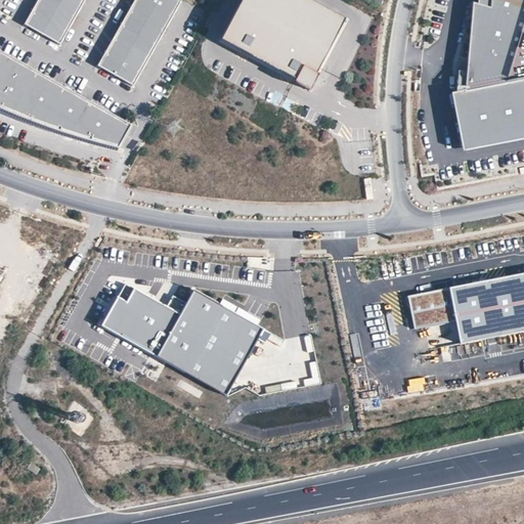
[(60,44),(85,0),(38,0),(25,25),(60,44)]
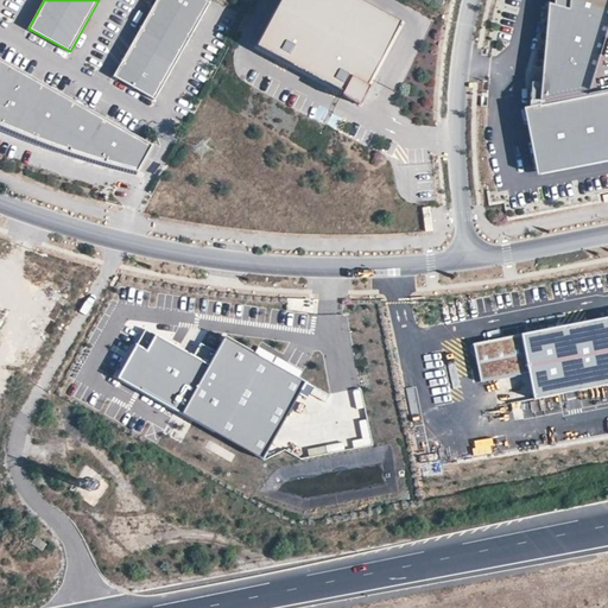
[(201,19),(209,2),(204,0),(157,0),(150,12),(141,29),(132,44),(122,61),(114,77),(133,88),(154,100),(164,83),(173,68),(182,51),(191,36),(201,19)]
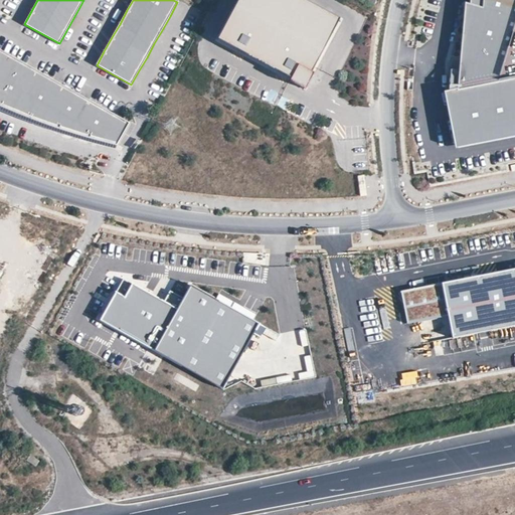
[(290,81),(306,90),(314,73),(312,72),(340,19),(304,0),(239,0),(219,39),(292,78),(290,81)]
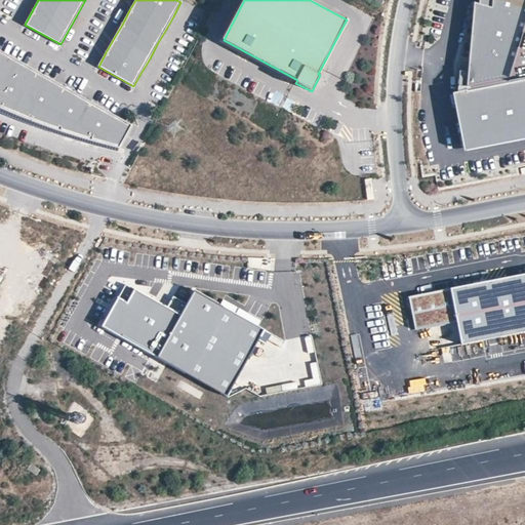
[(465,91),(451,95),(462,151),(524,137),(524,0),(492,0),(492,9),(473,2),(465,91)]
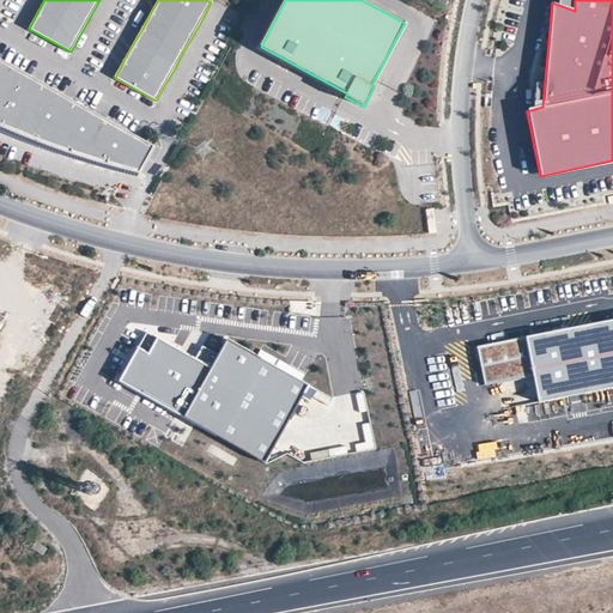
[(0,127),(16,134),(31,140),(66,152),(83,158),(101,164),(139,174),(155,146),(105,119),(56,91),(26,73),(0,59),(0,127)]
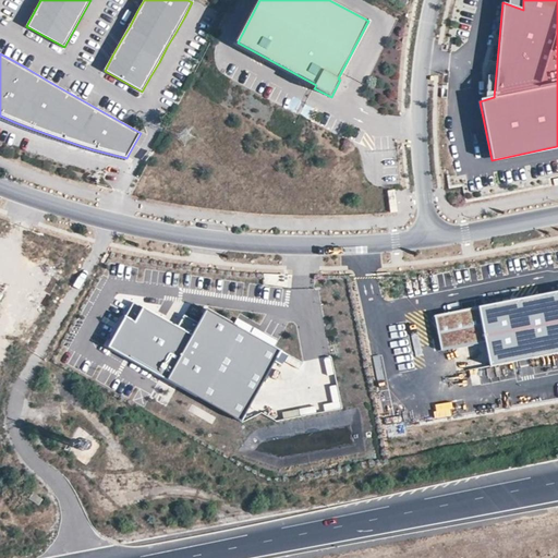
[(397,211),(395,190),(388,191),(390,213),(397,211)]
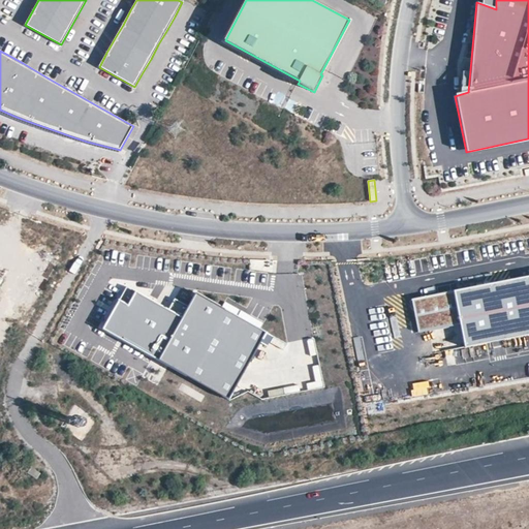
[(528,275),(412,299),(418,333),(462,324),(466,346),(528,334),(528,275)]
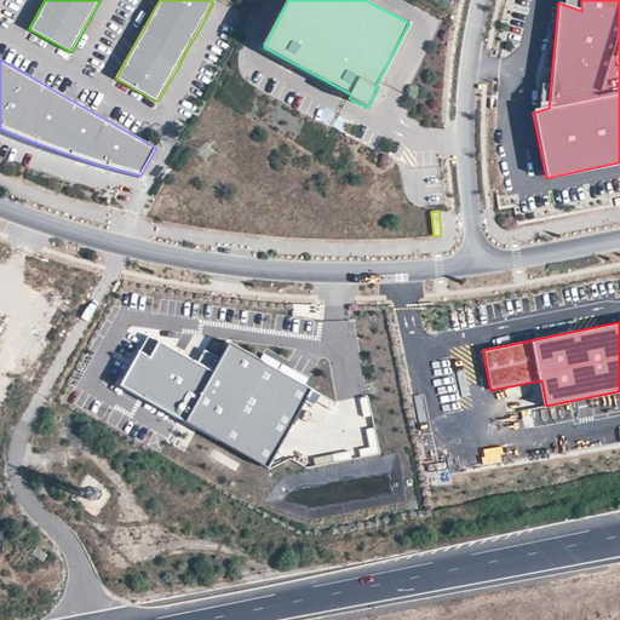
[(197,361),(147,334),(120,386),(271,470),(316,390),(231,342),(222,359),(204,349),(197,361)]
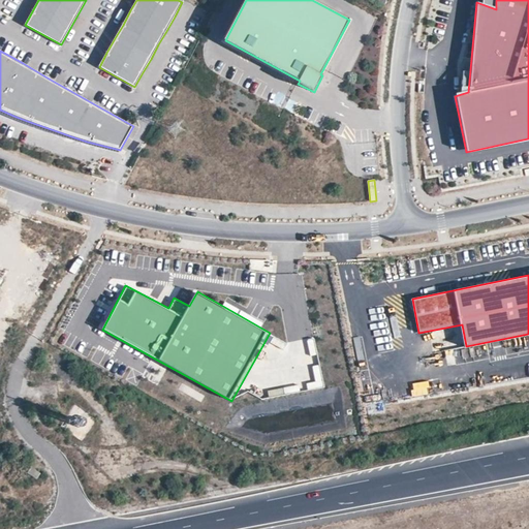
[(315,381),(306,383),(308,390),(324,386),(319,365),(312,366),(315,381)]
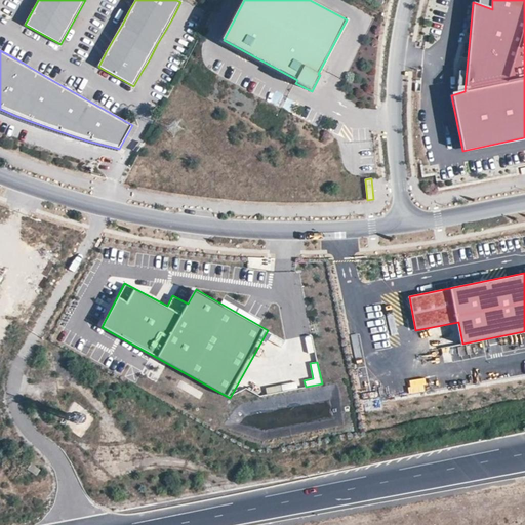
[(296,381),(266,388),(268,395),(297,388),(296,381)]
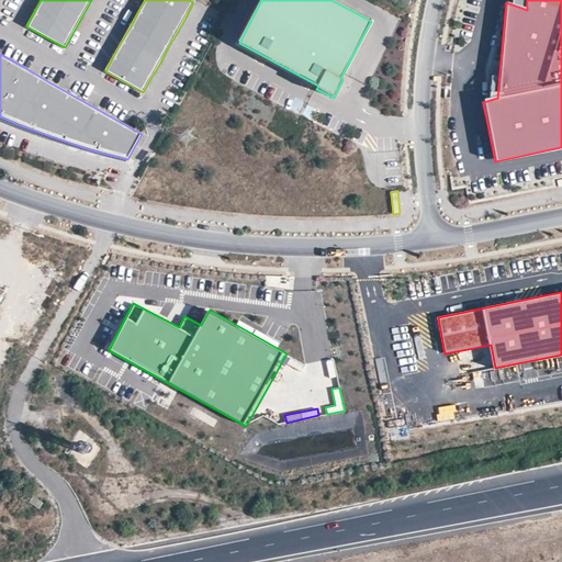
[(93,450),(93,448),(93,445),(91,444),(90,442),(88,441),(86,442),(83,444),(81,446),(81,448),(81,450),(82,452),(85,453),(88,454),(90,453),(92,452),(93,450)]
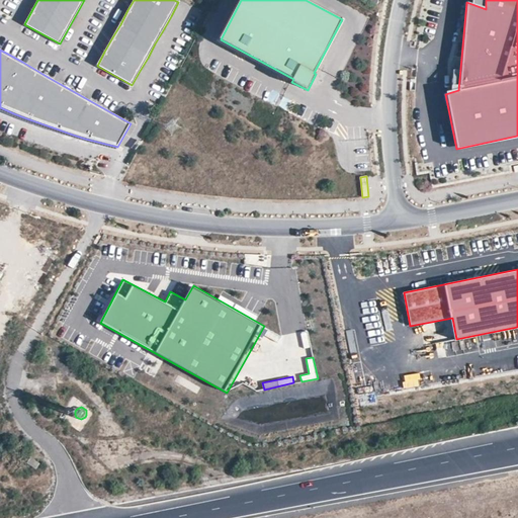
[(37,468),(40,462),(31,458),(28,464),(37,468)]
